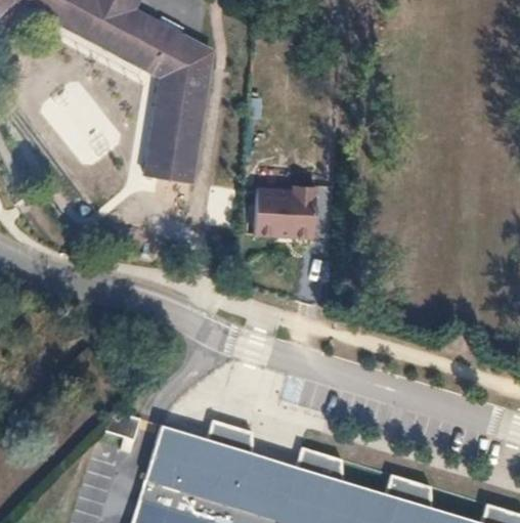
[(180,34),(160,23),(134,9),(139,0),(0,0),(0,13),(14,0),(17,0),(162,78),(145,176),(192,183),(213,52),(180,34)]
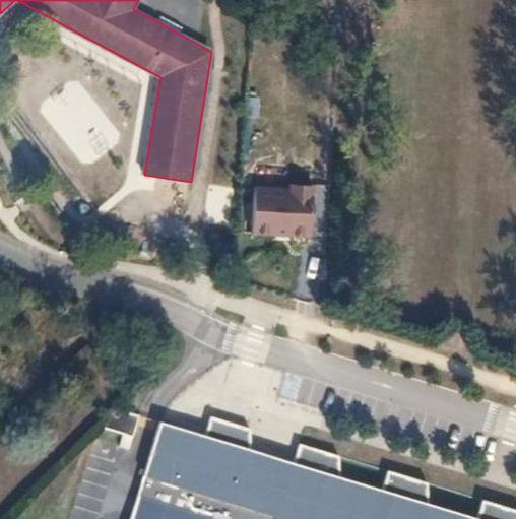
[(163,15),(158,22),(179,34),(182,26),(163,15)]
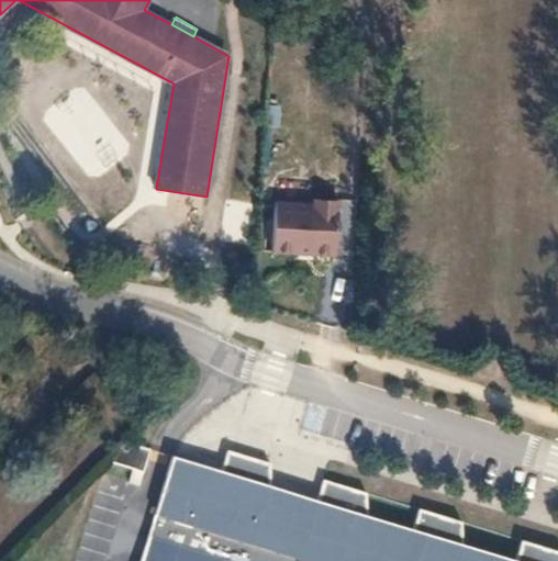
[(276,202),(274,251),(298,253),(298,250),(311,250),(311,254),(336,255),(339,200),(314,199),(314,204),(276,202)]
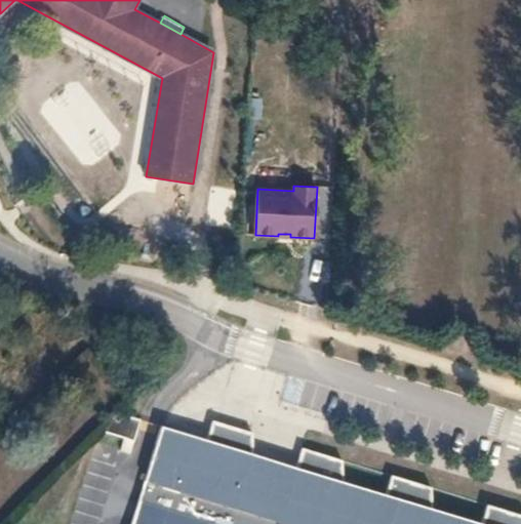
[(136,441),(143,419),(119,412),(102,430),(136,441)]
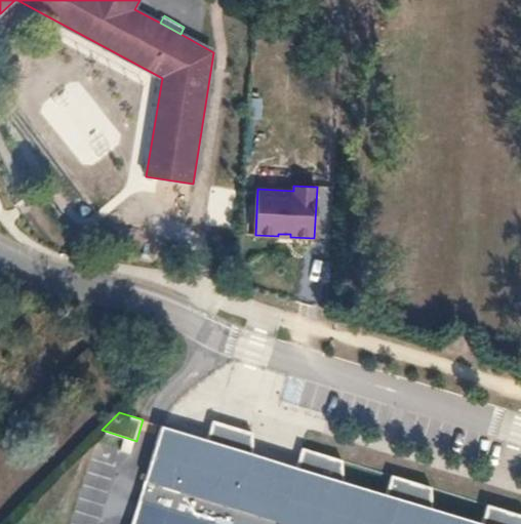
[(207,439),(162,426),(130,523),(520,523),(520,514),(488,504),(482,523),(432,509),(432,486),(392,474),(386,495),(344,481),(343,459),(303,447),(296,469),(253,454),(252,432),(213,420),(207,439)]
